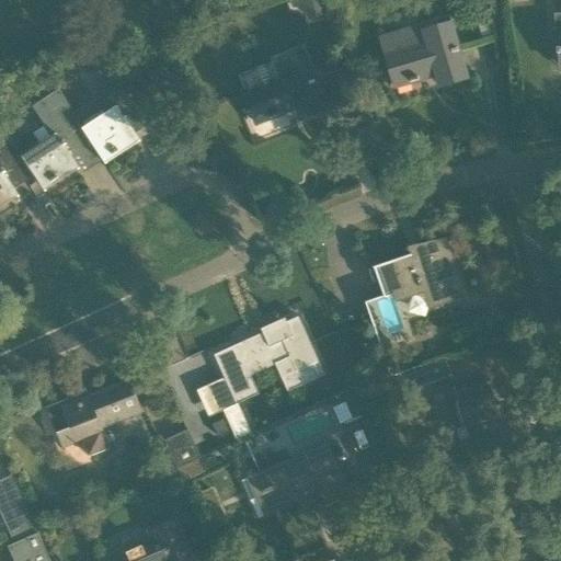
[(325,15),(320,0),(297,0),(298,3),(304,2),(309,21),(325,15)]
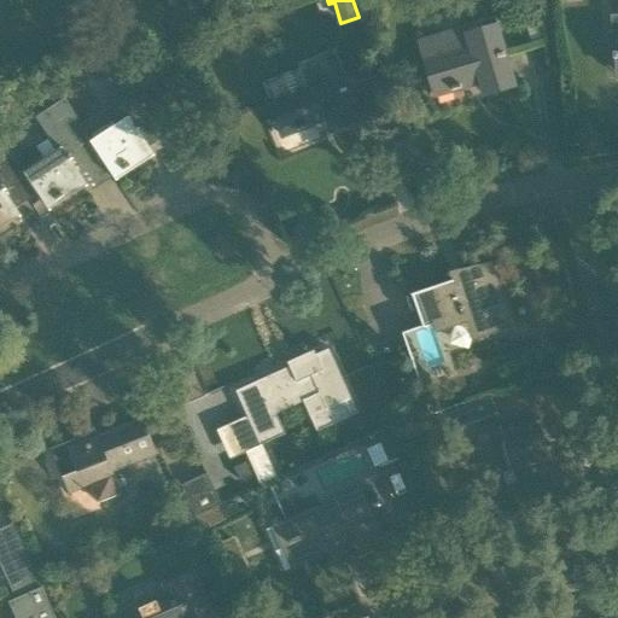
[(537,21),(526,23),(531,44),(543,41),(537,21)]
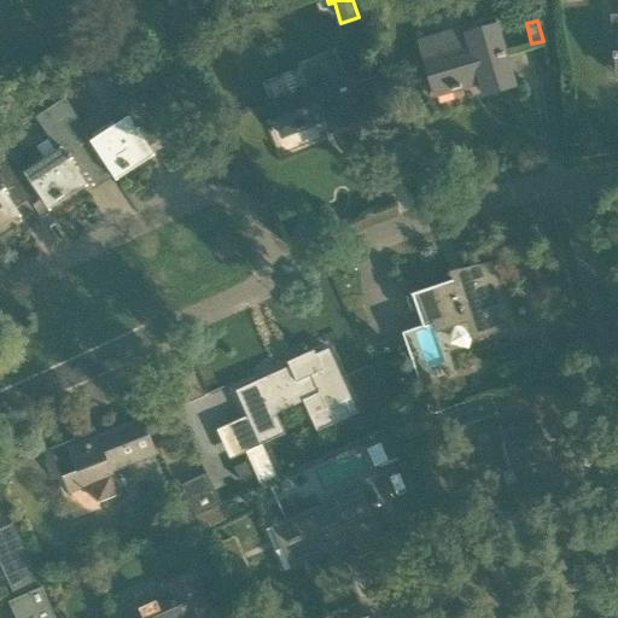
[(423,50),(425,58),(435,95),(452,91),(452,92),(461,88),(468,86),(468,85),(481,80),(485,95),(488,94),(485,91),(511,83),(512,87),(513,87),(495,28),(423,50)]
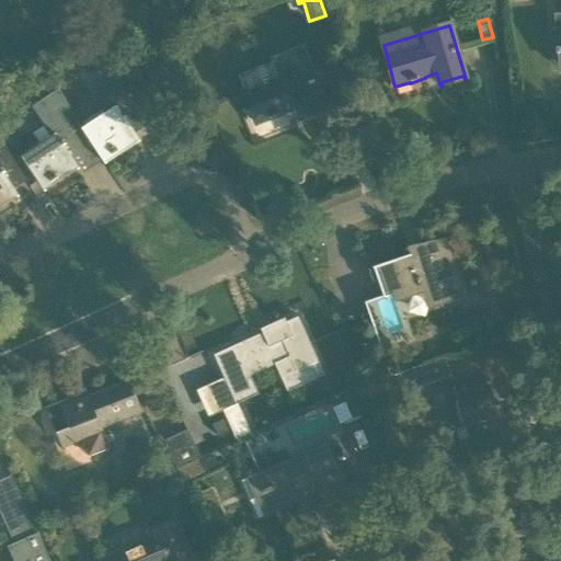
[(243,92),(255,124),(271,118),(278,115),(285,112),(285,111),(296,106),(301,119),(302,118),(301,115),(322,106),(324,110),(325,110),(305,57),(281,66),(284,76),(243,92)]
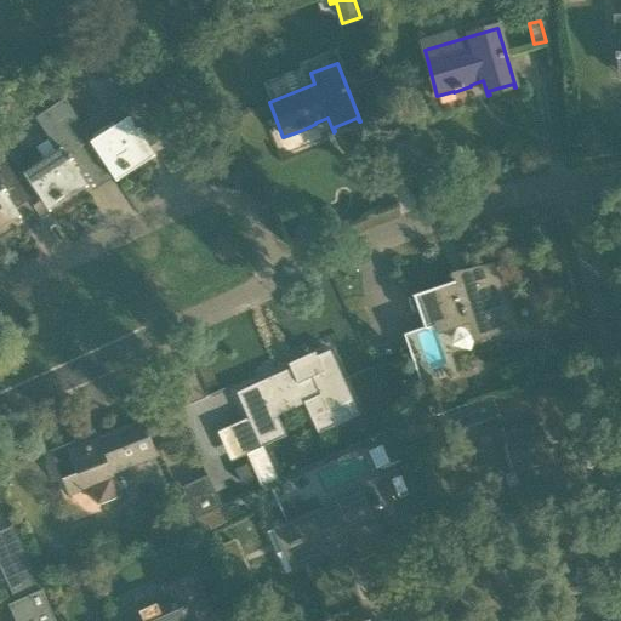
[(132,93),(135,98),(86,130),(95,142),(92,144),(110,171),(115,177),(124,172),(131,167),(152,153),(144,143),(170,126),(159,110),(169,103),(153,79),(132,93)]
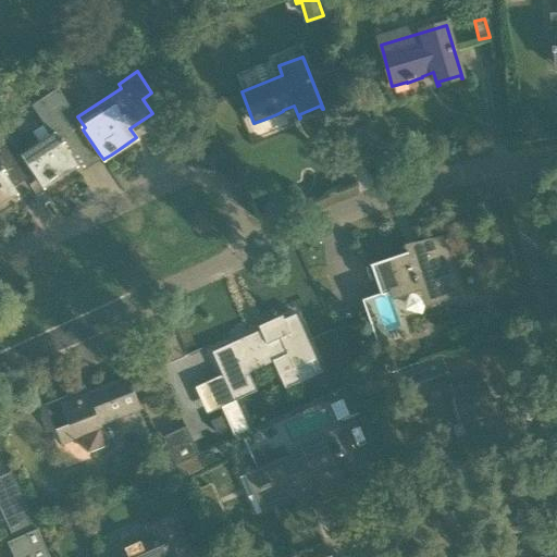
[(28,77),(28,93),(41,93),(41,77),(28,77)]
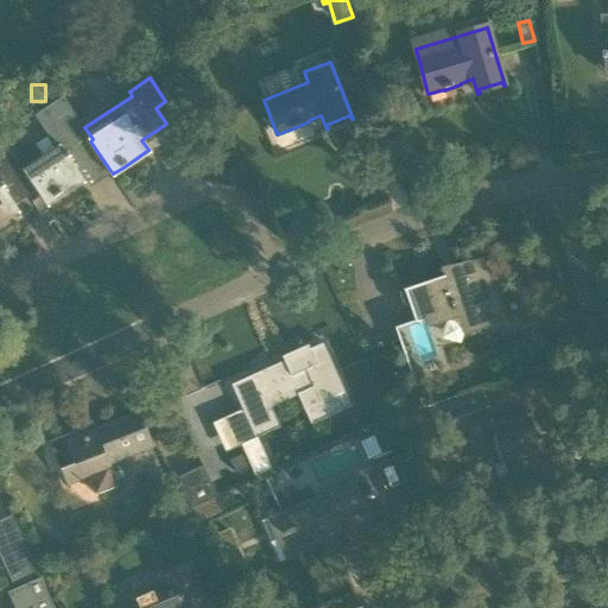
[(25,170),(35,184),(46,204),(56,198),(56,200),(63,195),(62,194),(83,181),(76,170),(84,165),(94,178),(108,168),(90,141),(93,139),(84,127),(83,125),(65,96),(46,108),(64,135),(52,143),(57,151),(44,158),(33,141),(30,144),(29,143),(17,150),(18,152),(16,154),(26,169),(25,170)]
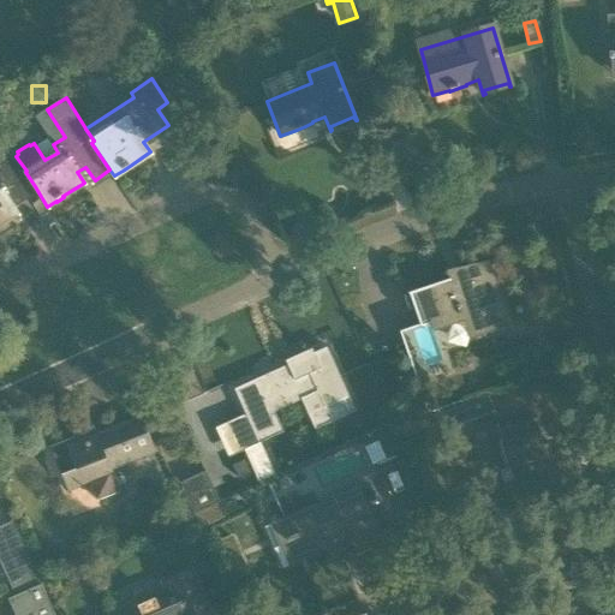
[(0,224),(17,213),(11,203),(35,186),(25,172),(27,171),(16,156),(12,151),(0,159),(0,224)]
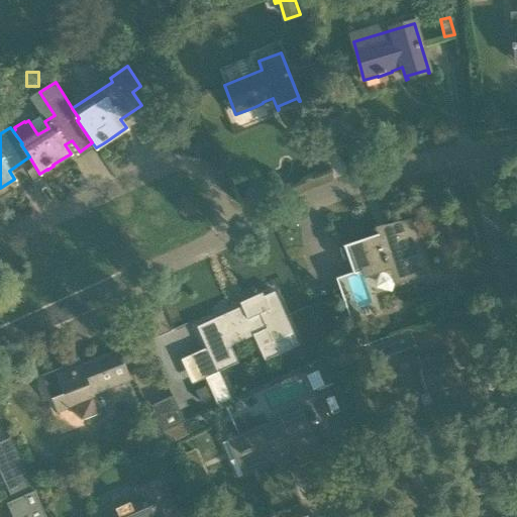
[(357,273),(363,271),(366,280),(391,271),(397,287),(430,275),(428,270),(430,270),(430,269),(429,269),(412,222),(341,248),(341,249),(346,247),(357,273)]
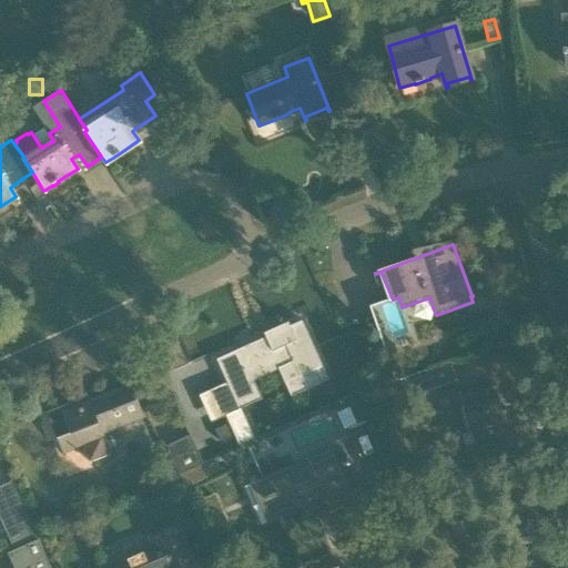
[(328,381),(311,342),(302,322),(291,327),(288,323),(271,331),(275,342),(239,358),(236,352),(217,361),(236,404),(255,395),(250,383),(280,369),(292,397),(328,381)]
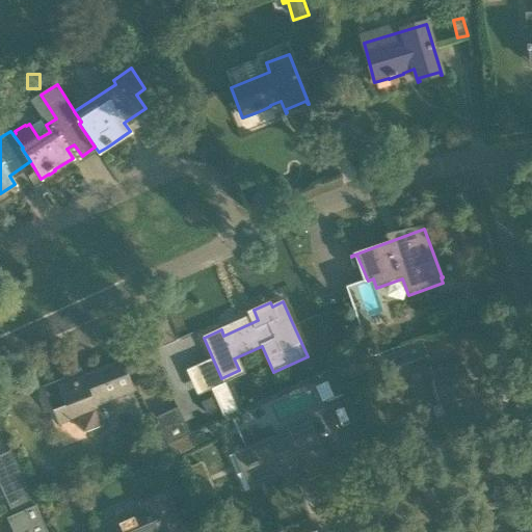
[(428,357),(422,340),(383,352),(389,370),(428,357)]
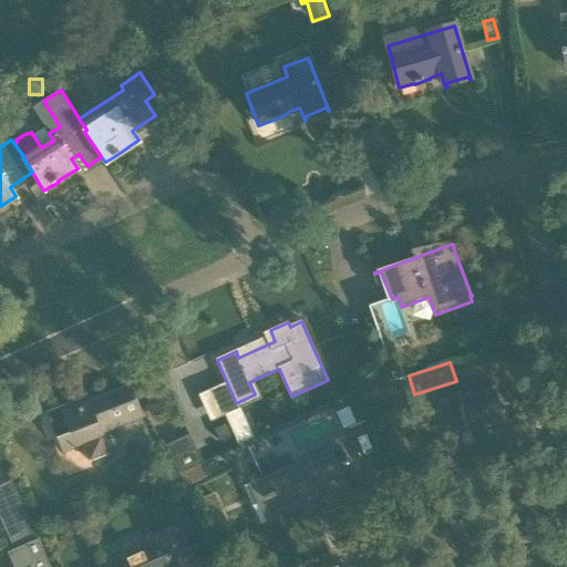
[(111,453),(104,437),(105,436),(103,433),(144,416),(131,383),(65,410),(63,405),(47,412),(63,454),(84,445),(91,462),(111,453)]
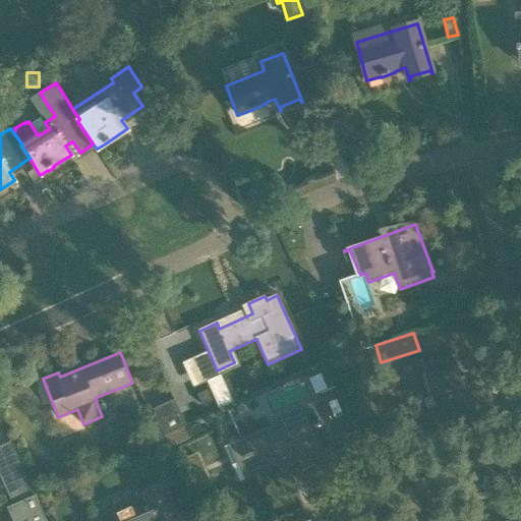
[(430,399),(427,399),(437,429),(452,425),(451,421),(483,412),(482,410),(474,384),(473,384),(473,385),(463,388),(461,380),(455,356),(422,365),(430,399)]
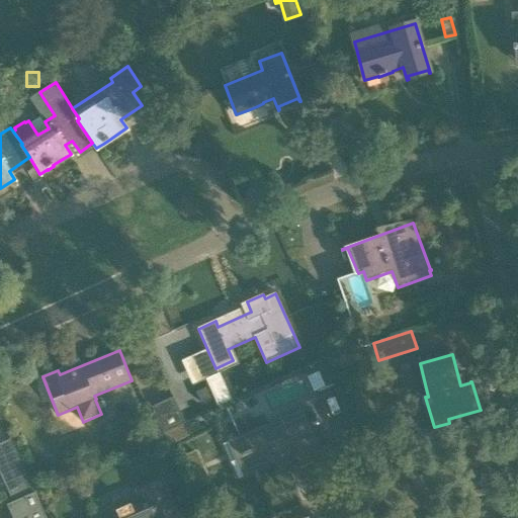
[(330,357),(305,368),(317,399),(340,387),(330,357)]
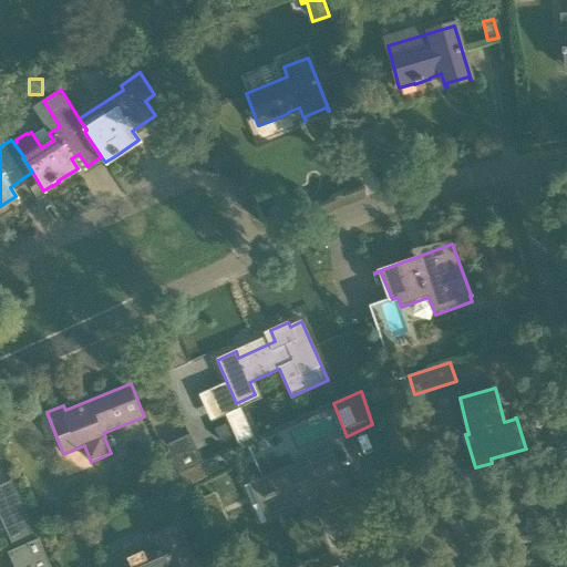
[(254,440),(240,409),(226,415),(240,446),(254,440)]
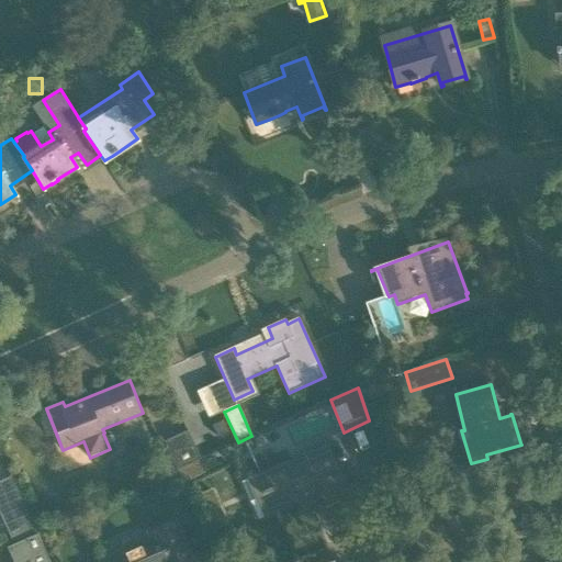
[(223,420),(213,425),(218,437),(229,433),(223,420)]
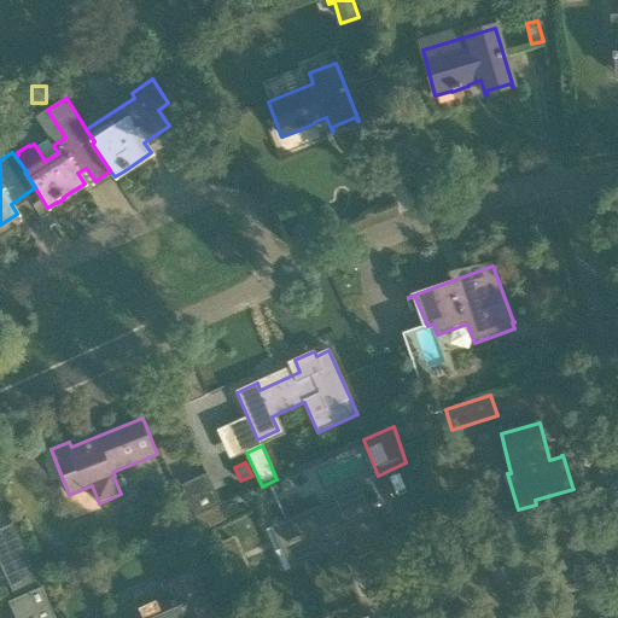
[(197,516),(199,514),(198,514),(215,507),(221,505),(207,474),(182,487),(197,516)]
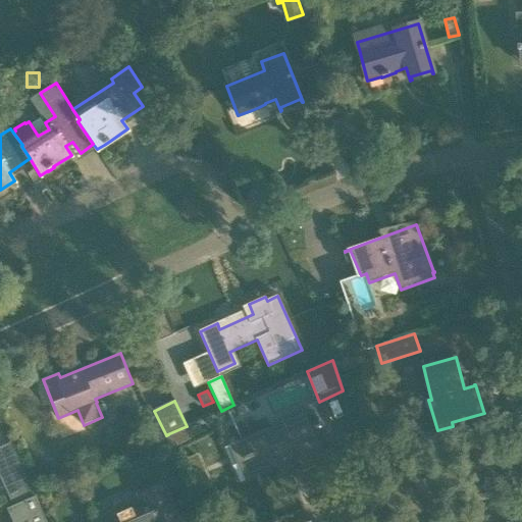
[(282,423),(225,448),(233,467),(249,460),(256,478),(257,477),(257,476),(298,458),(304,472),(326,462),(303,408),(280,418),(282,423)]
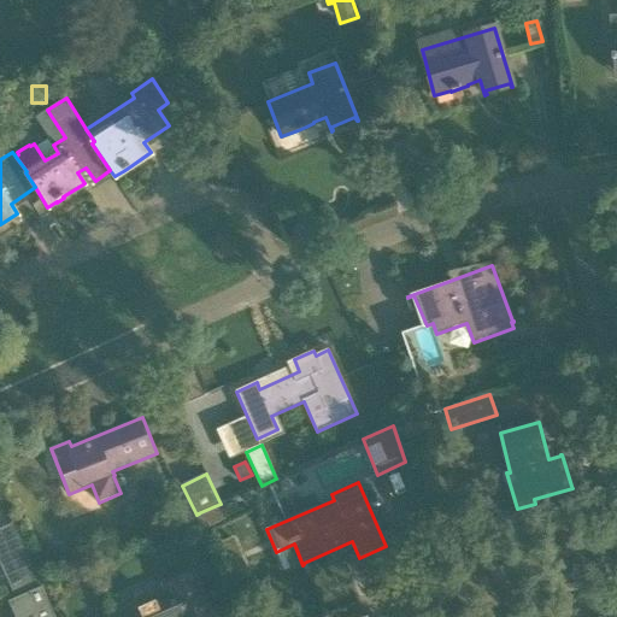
[(219,506),(197,517),(203,530),(225,519),(219,506)]
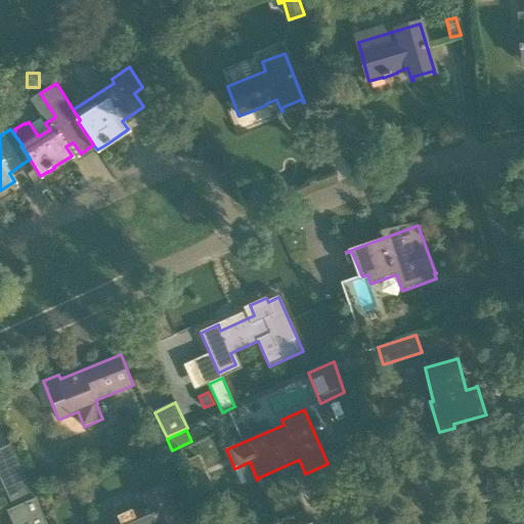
[(166,437),(151,444),(156,454),(170,448),(166,437)]
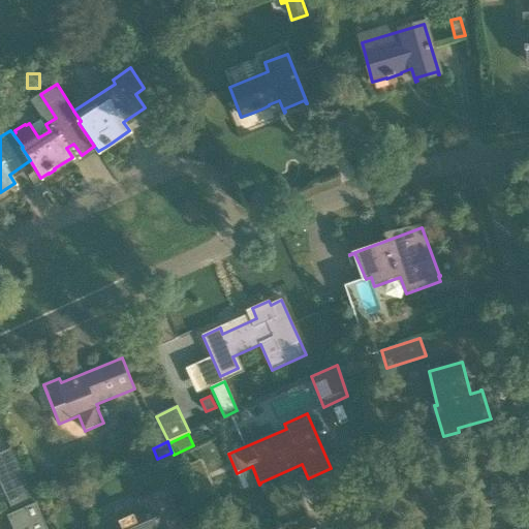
[(36,502),(23,475),(10,448),(0,454),(0,484),(13,512),(36,502)]
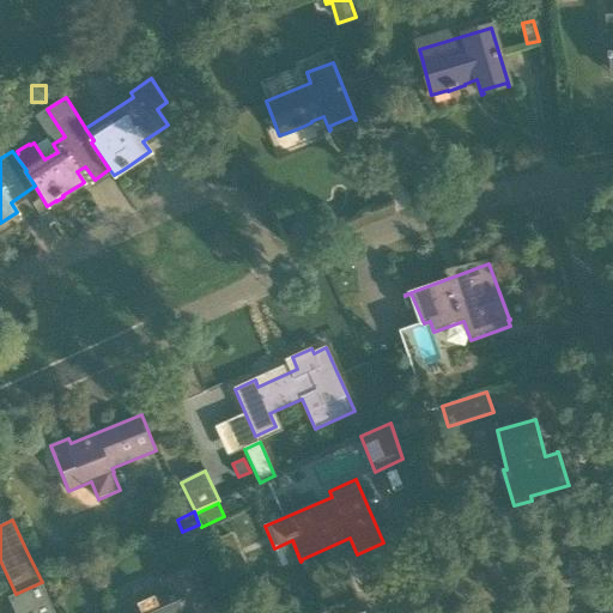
[(114,611),(115,612),(210,612),(190,570),(161,583),(163,588),(132,602),(114,611)]
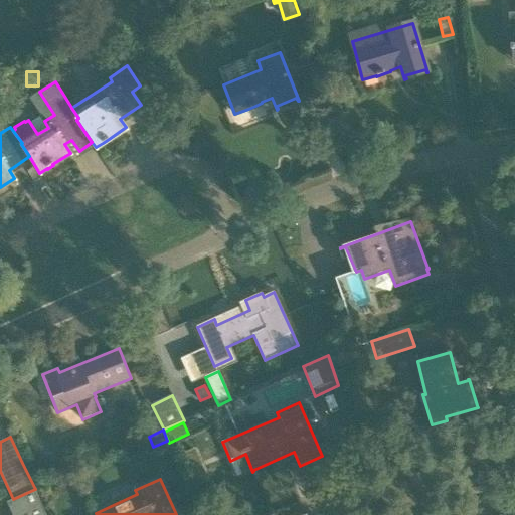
[(45,514),(34,491),(7,503),(12,514),(45,514)]
